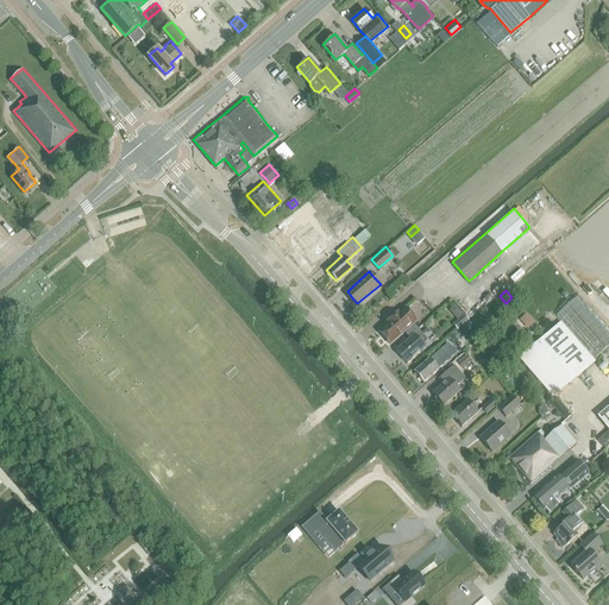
[(518,358),(542,385),(551,396),(583,369),(608,345),(608,331),(577,295),(556,314),(560,319),(518,358)]
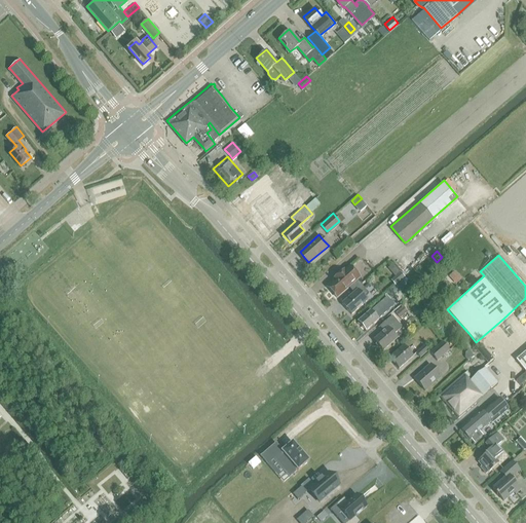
[(349,286),(358,278),(357,277),(360,275),(351,265),(349,264),(345,268),(343,267),(332,277),(333,279),(327,285),(328,286),(337,295),(348,285),(349,286)]
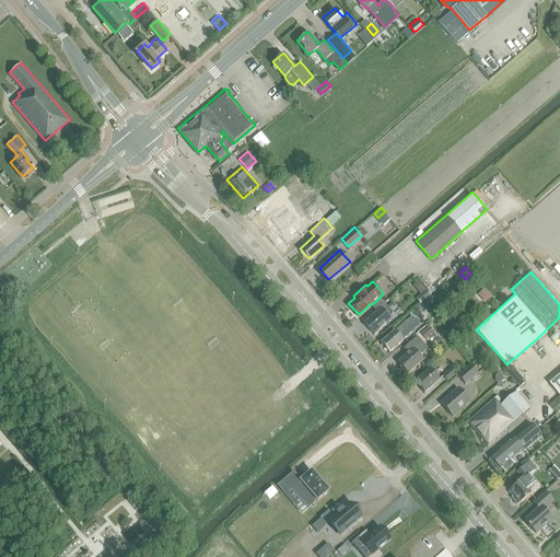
[(486,300),(491,294),(485,287),(478,292),(486,300)]
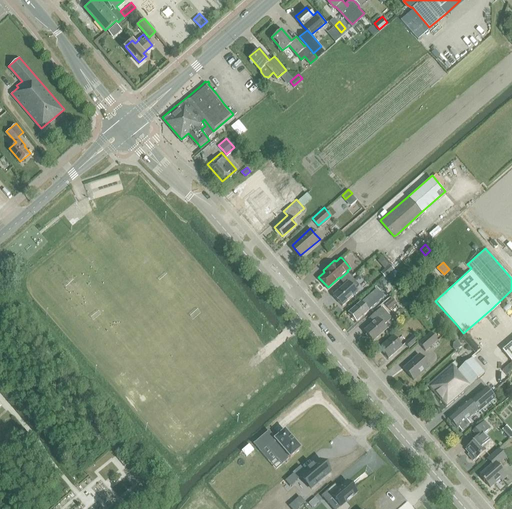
[(390,263),(381,272),(384,276),(394,268),(390,263)]
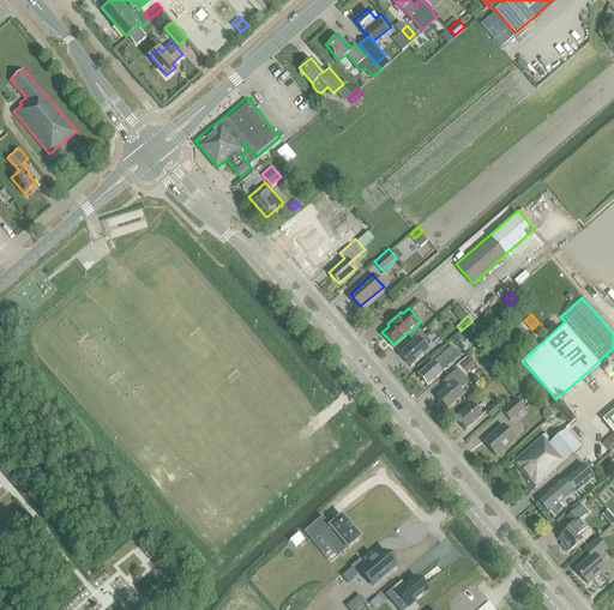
[(417,325),(408,333),(414,339),(399,351),(410,364),(428,349),(425,344),(429,339),(417,325)]
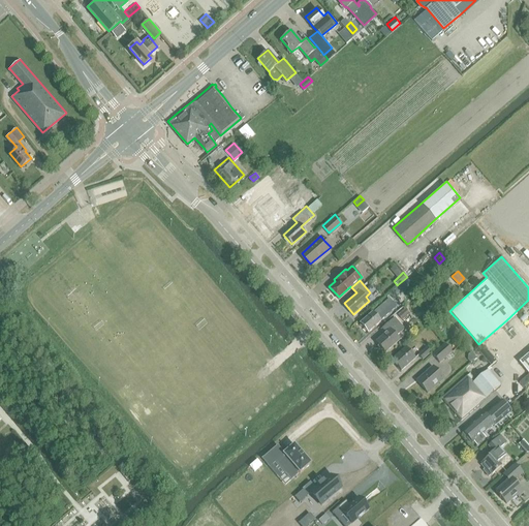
[(377,306),(360,321),(368,331),(380,319),(379,318),(384,314),(380,310),(384,306),(381,303),(379,305),(377,306)]
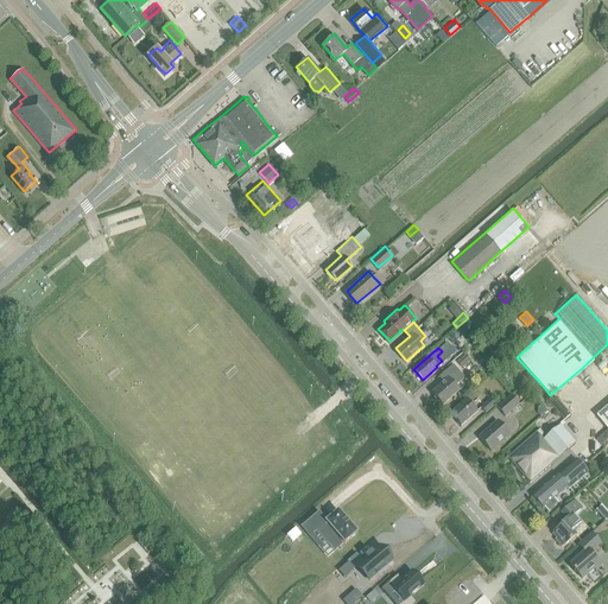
[(462,366),(470,358),(466,353),(457,360),(462,366)]
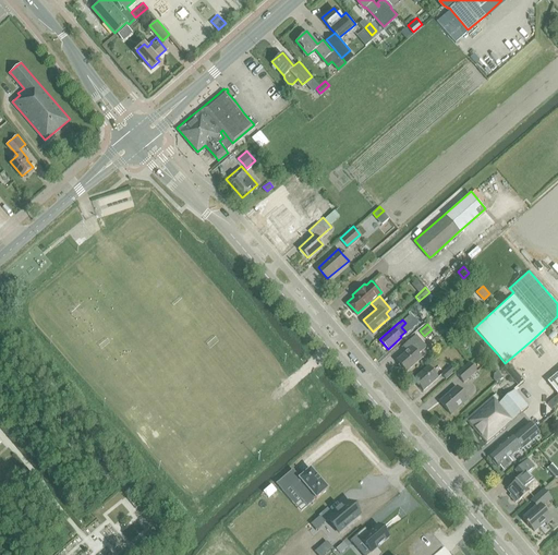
[(407,350),(397,359),(407,370),(421,357),(417,352),(426,345),(415,333),(402,346),(407,350)]
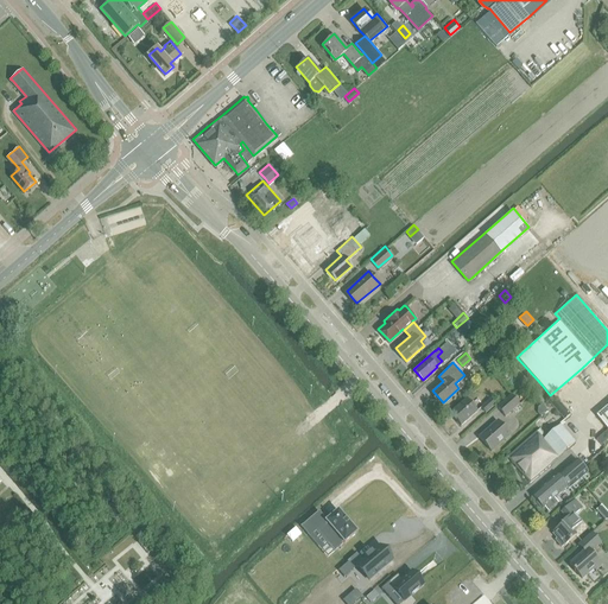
[(498,405),(505,414),(519,401),(512,393),(498,405)]
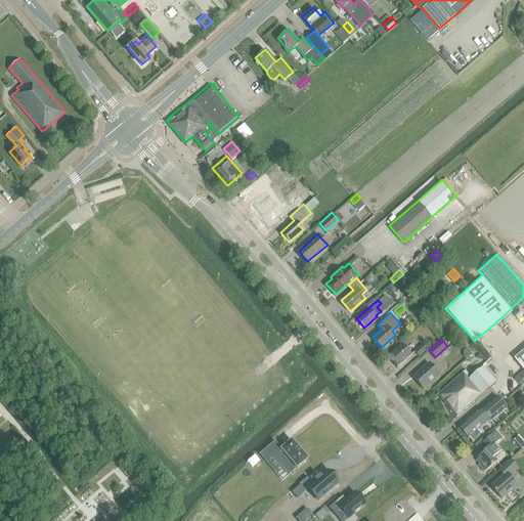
[(415,349),(419,353),(427,347),(423,342),(415,349)]
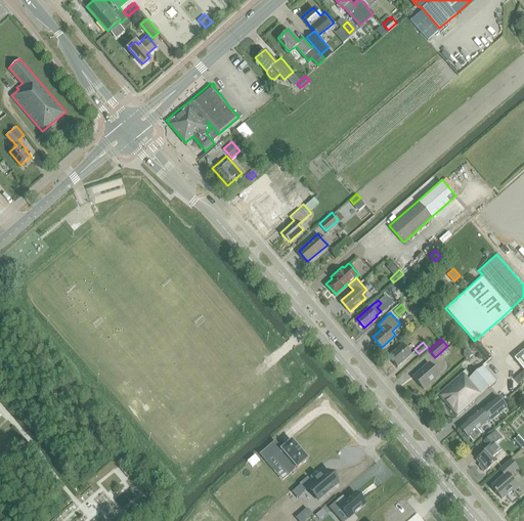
[(388,354),(397,365),(411,353),(402,343),(388,354)]
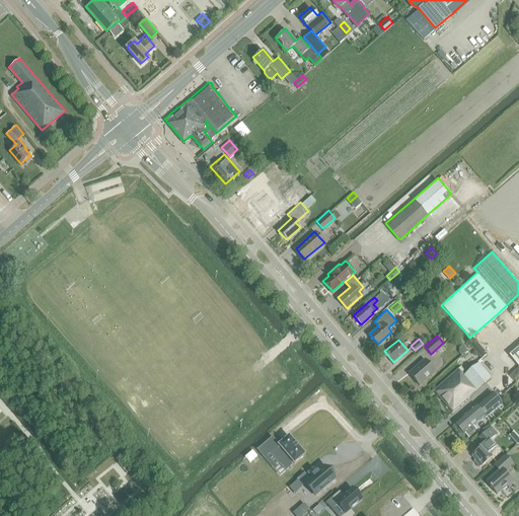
[(518,345),(509,354),(518,364),(518,365),(518,364),(518,345)]
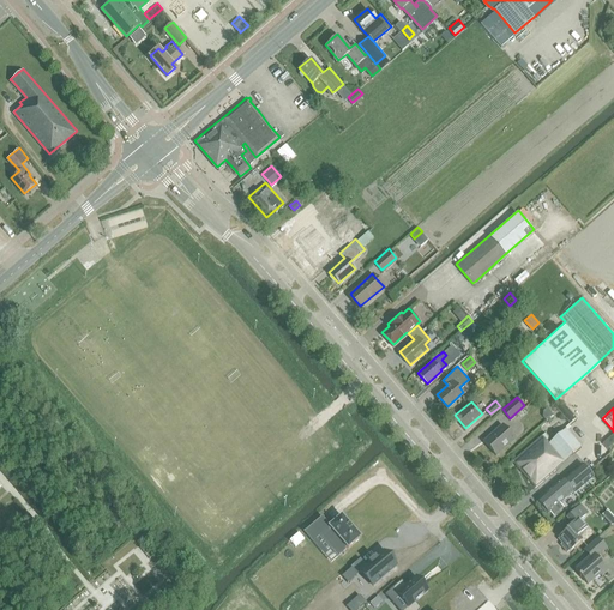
[(485,440),(497,453),(515,436),(501,423),(485,440)]
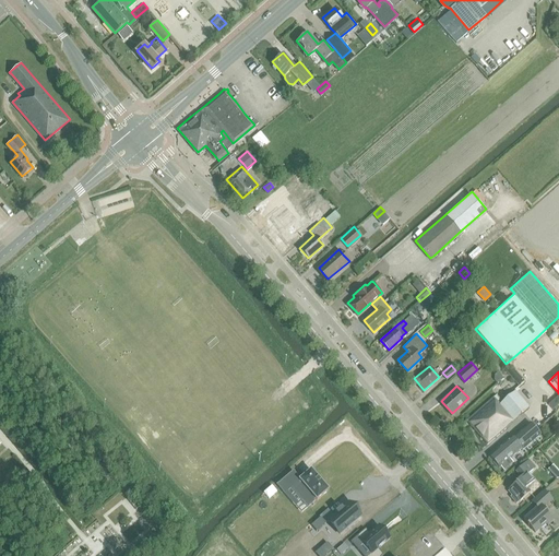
[(499,402),(498,400),(494,394),(466,418),(487,441),(497,434),(506,425),(527,404),(514,389),(499,402)]
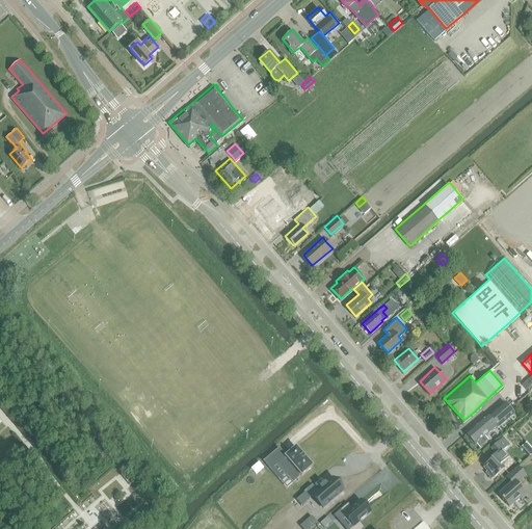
[(531,373),(522,381),(526,388),(531,381),(531,374),(531,373)]
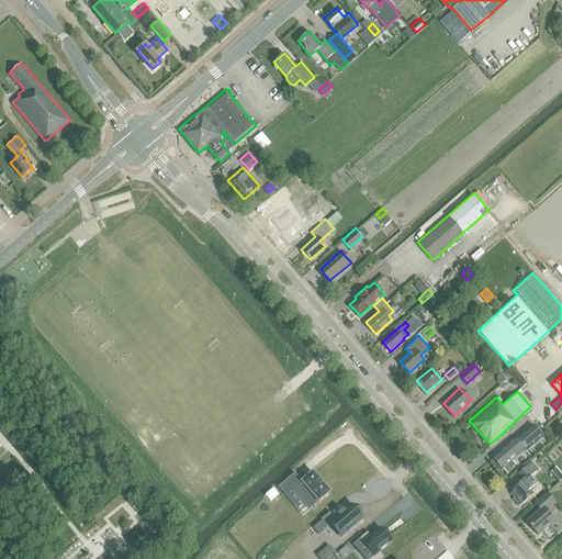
[(492,456),(501,466),(502,468),(503,467),(506,470),(515,462),(512,459),(524,448),(525,449),(542,434),(532,423),(524,431),(515,437),(514,436),(499,449),(492,456)]
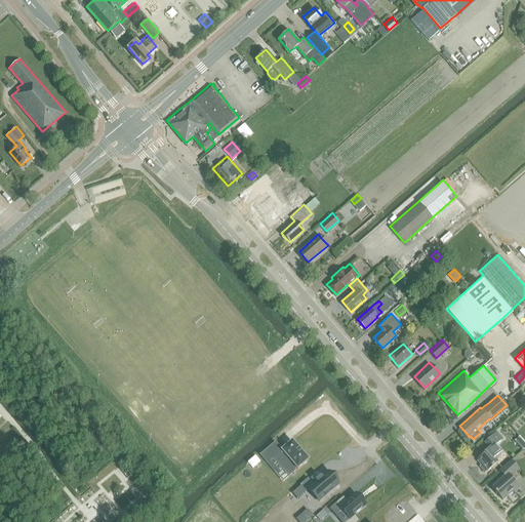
[(487,449),(478,458),(482,463),(479,465),(484,471),(487,469),(497,460),(493,456),(500,449),(495,443),(503,436),(497,429),(488,437),(485,440),(491,446),(487,450),(487,449)]
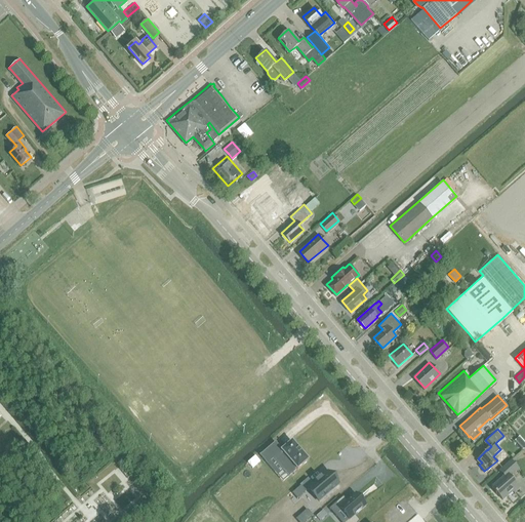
[(524,440),(519,434),(516,438),(524,447),(524,445),(524,440)]
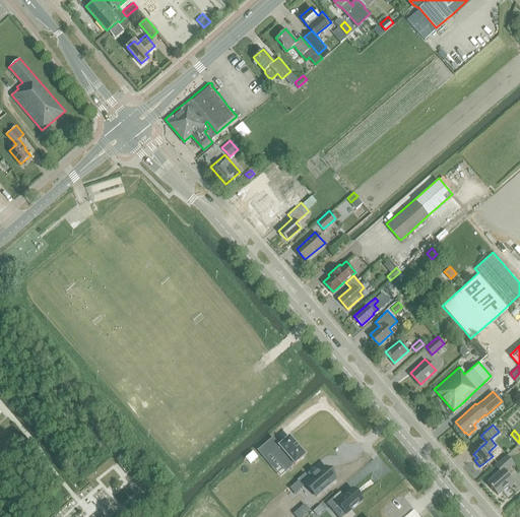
[(273,436),(258,449),(264,456),(270,451),(286,469),(294,462),(295,463),(306,454),(289,435),(279,444),(273,436)]
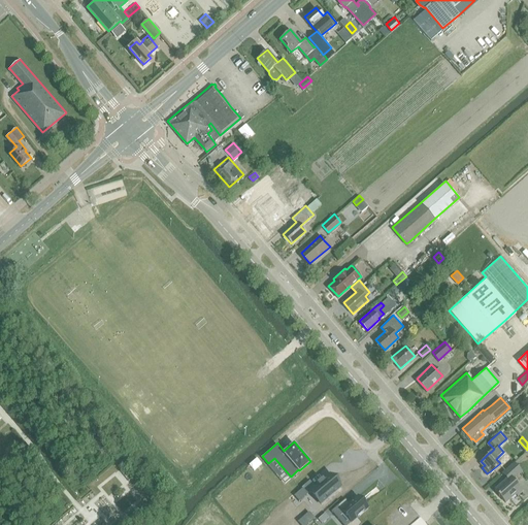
[(257,456),(249,462),(255,469),(258,467),(257,465),(261,461),(257,456)]
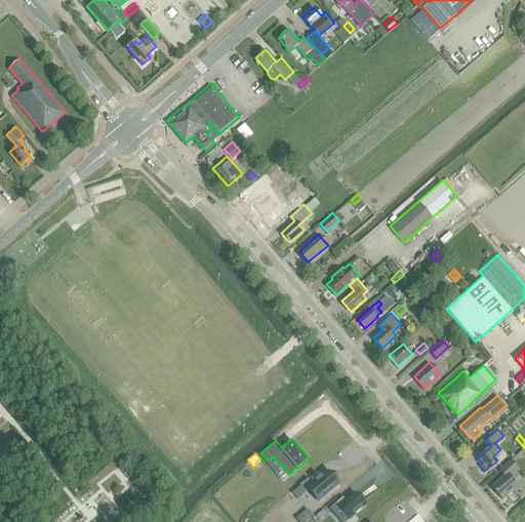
[(506,473),(491,485),(493,488),(494,490),(495,489),(502,497),(512,488),(514,490),(519,486),(510,475),(518,468),(511,459),(501,468),(506,473)]
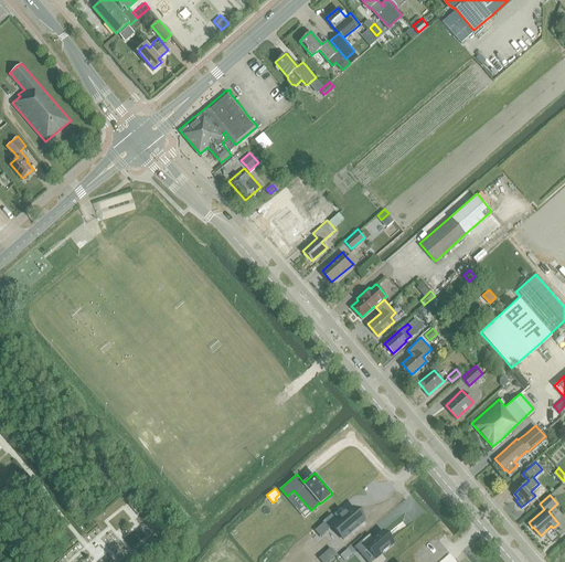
[(339,517),(331,523),(343,538),(365,520),(352,506),(345,511),(344,511),(339,516),(339,517)]
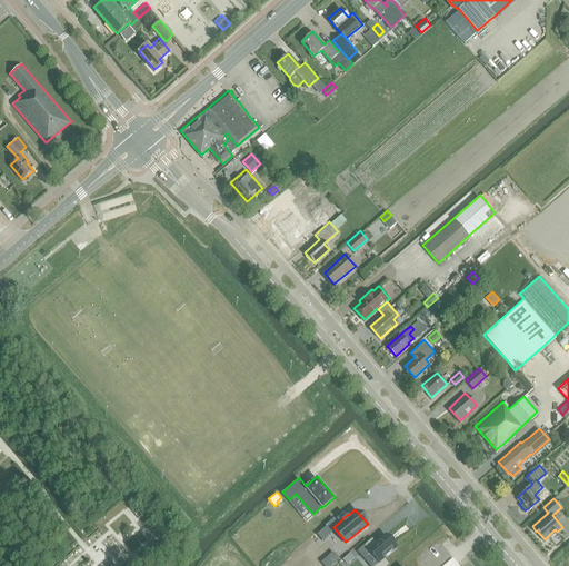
[(331,530),(326,524),(317,532),(321,538),(331,530)]
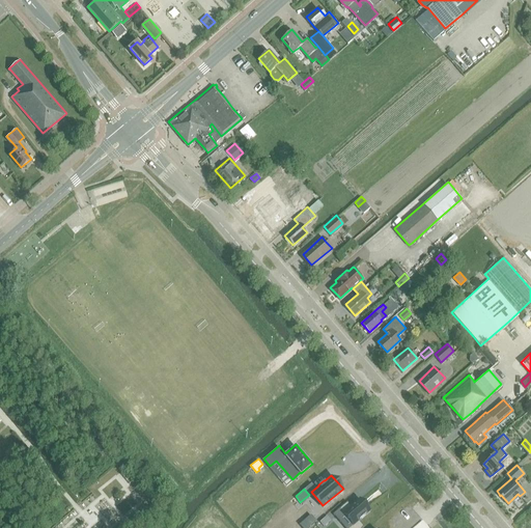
[(347,500),(339,507),(353,524),(346,527),(360,527),(364,525),(359,519),(370,509),(360,497),(352,505),(347,500)]
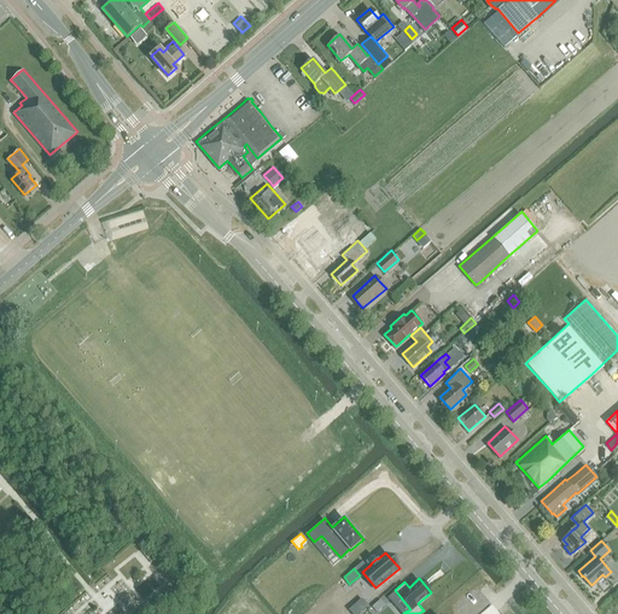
[(377,609),(384,602),(380,597),(373,604),(377,609)]
